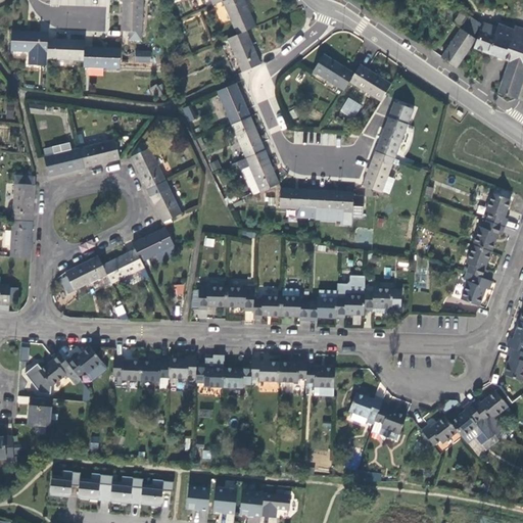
[(143,0),(122,0),(121,31),(129,32),(142,32),(143,0)]
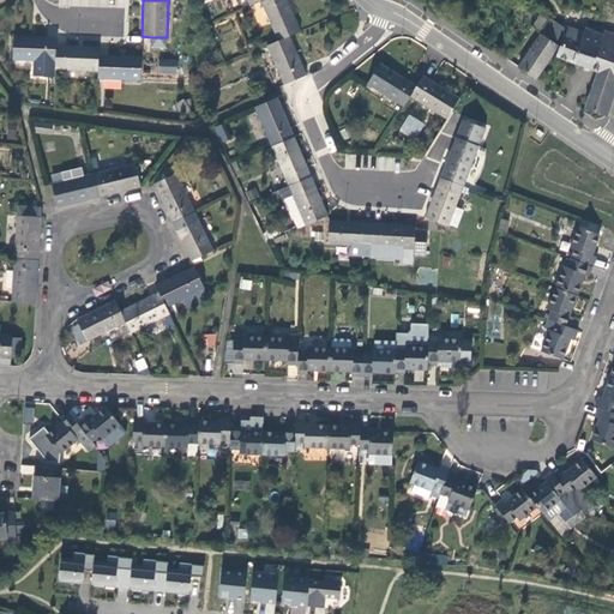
[(300,31),(286,0),(264,0),(262,1),(278,41),(289,36),(300,31)]
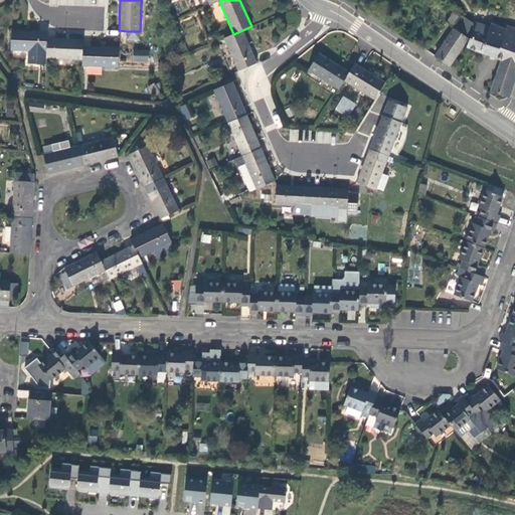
[(454,29),(465,36),(473,23),(463,16),(454,29)]
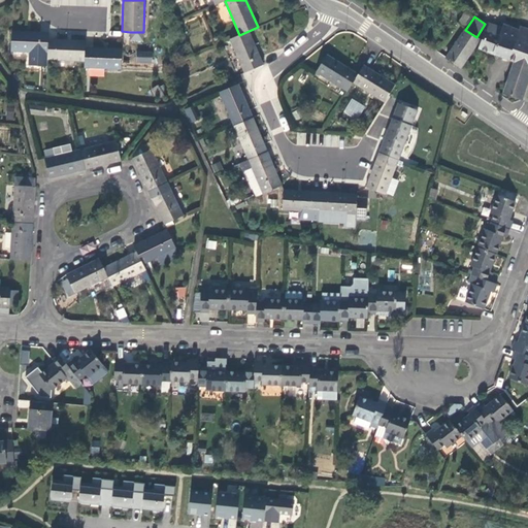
[(527,30),(519,27),(518,30),(503,25),(502,28),(488,24),(486,30),(485,30),(479,48),(514,62),(527,66),(527,30)]
